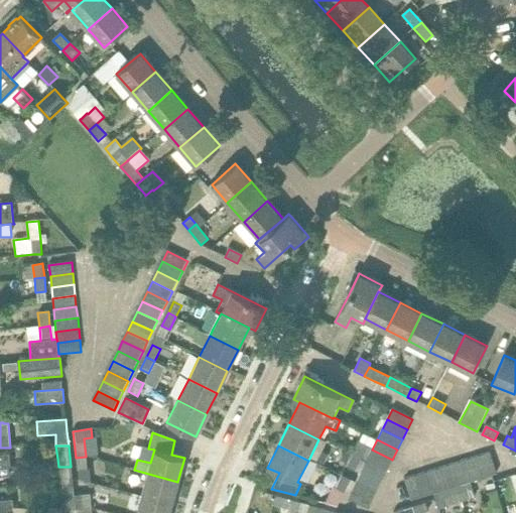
[(370,453),(356,445),(345,467),(355,472),(355,471),(360,473),(362,470),(367,460),(370,453)]
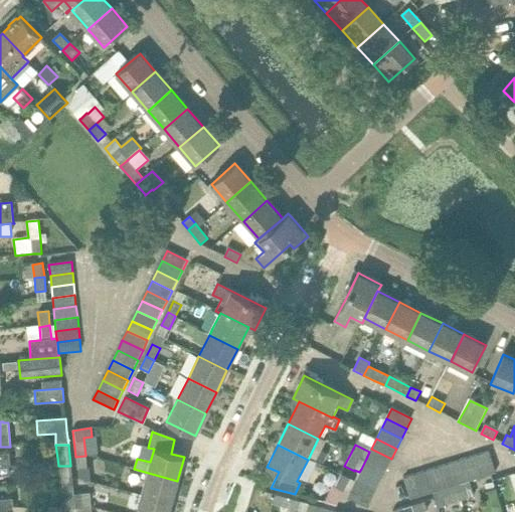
[(391,459),(371,449),(369,452),(366,459),(386,469),(391,459)]
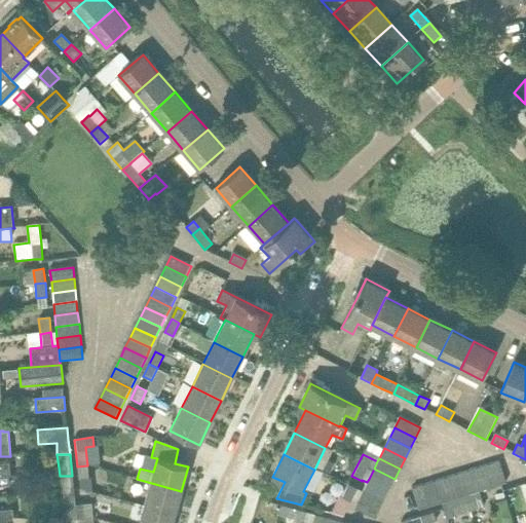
[(495,487),(501,485),(505,484),(499,461),(488,465),(495,487)]
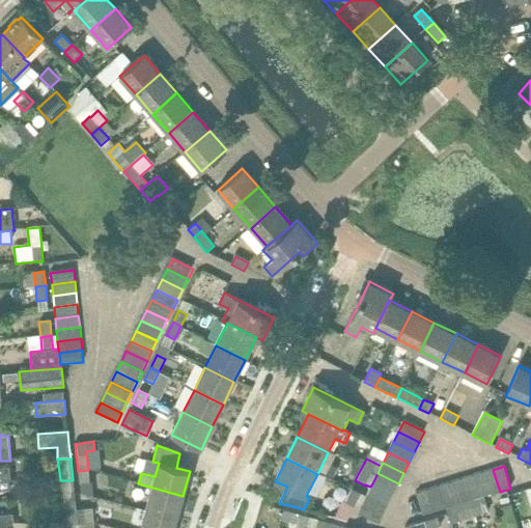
[(88,470),(78,471),(80,485),(81,494),(86,495),(91,497),(92,498),(93,498),(92,484),(90,484),(88,470)]
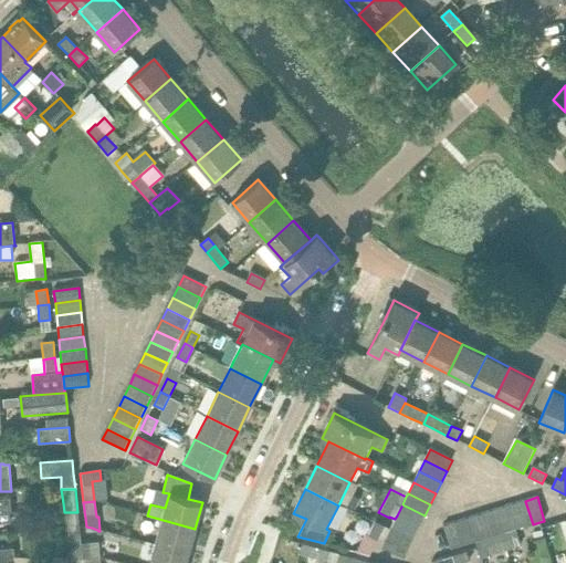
[(525,501),(514,504),(521,528),(533,524),(525,501)]
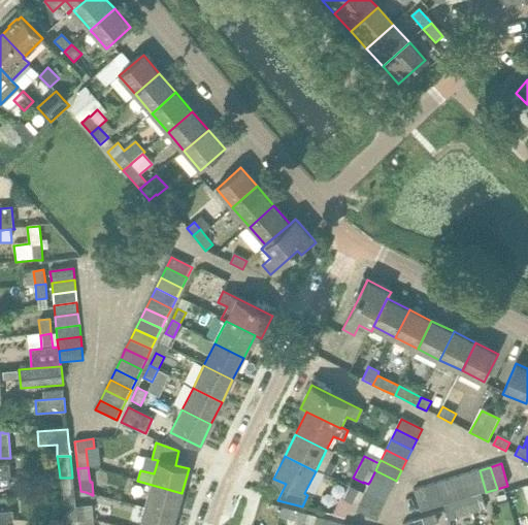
[(396,481),(375,470),(370,481),(391,491),(396,481)]
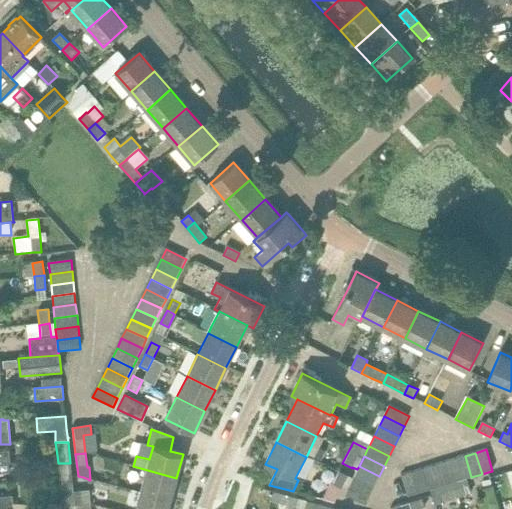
[(465,456),(454,459),(460,481),(466,479),(471,477),(465,456)]
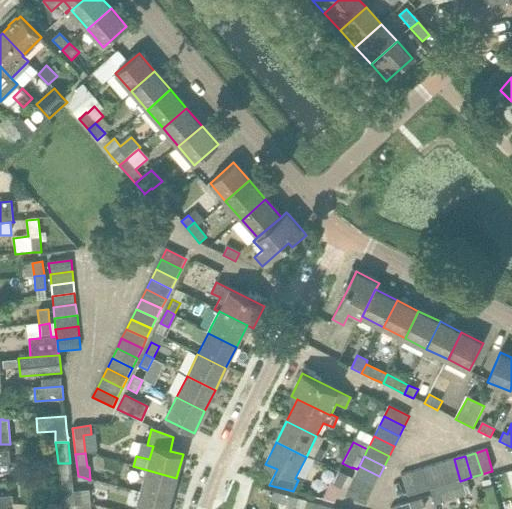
[(454,459),(443,463),(450,484),(453,483),(460,481),(454,459)]
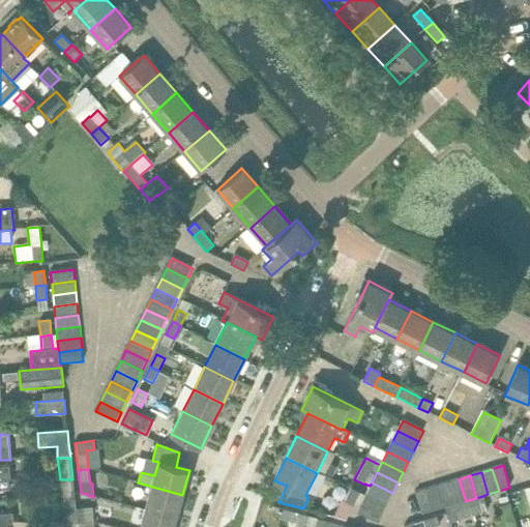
[(72,479),(60,479),(62,502),(76,502),(72,479)]
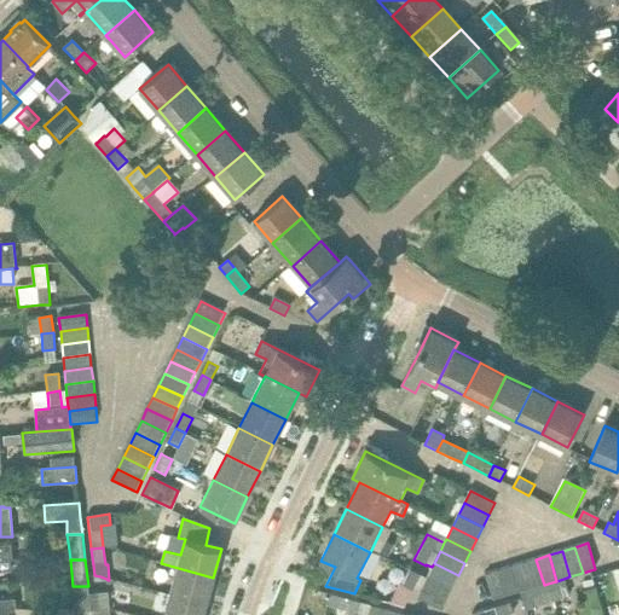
[(536,560),(524,563),(531,589),(544,585),(536,560)]
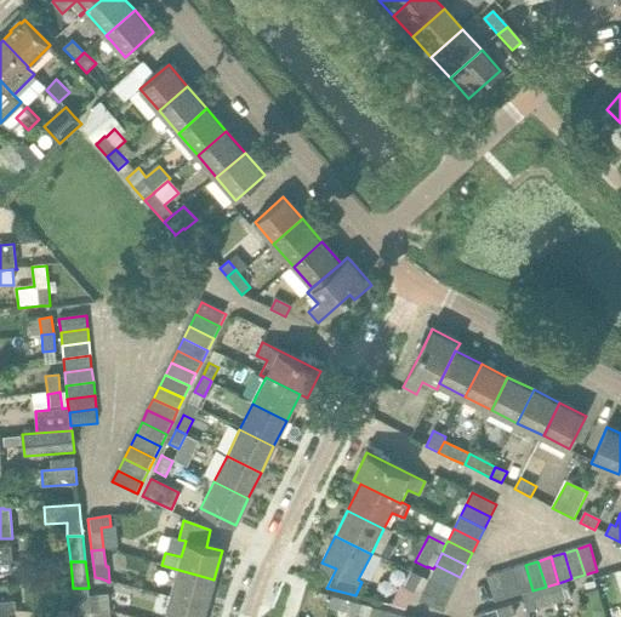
[(206,607),(214,580),(161,565),(177,570),(170,598),(206,607)]
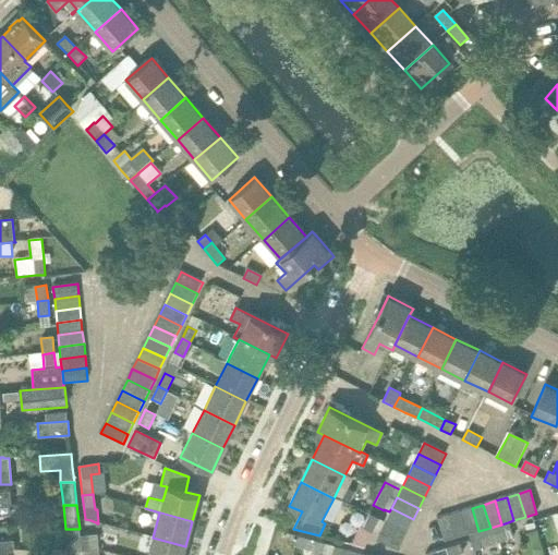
[(413,519),(391,508),(386,519),(408,530),(413,519)]
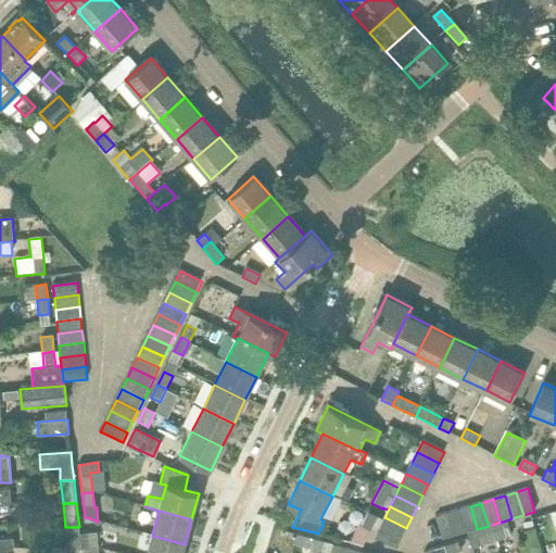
[(470,506),(458,510),(466,532),(477,529),(470,506)]
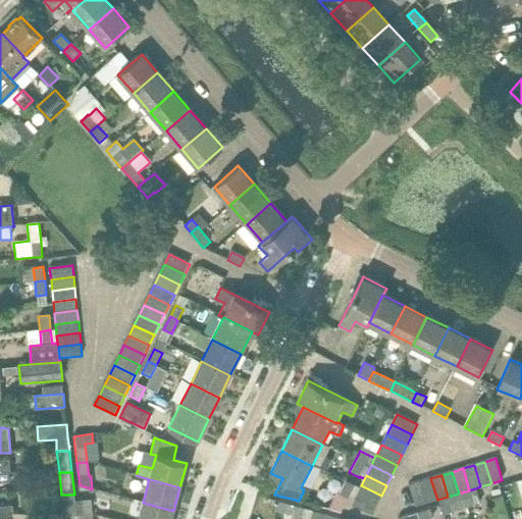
[(430,478),(419,481),(426,504),(437,500),(430,478)]
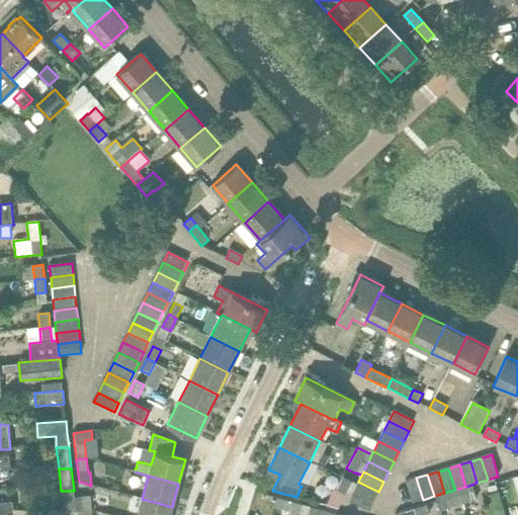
[(336,490),(346,494),(351,482),(342,478),(336,490)]
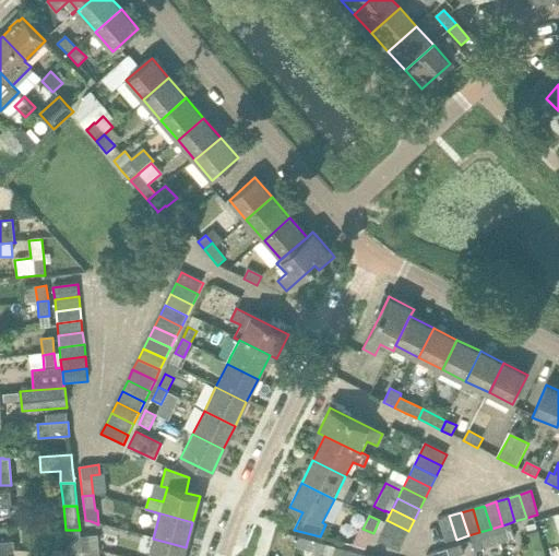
[(449,516),(438,520),(444,543),(456,540),(449,516)]
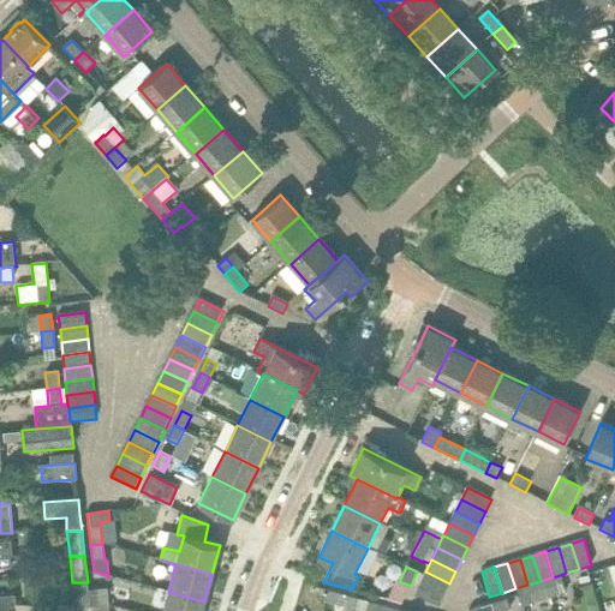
[(449,583),(425,571),(419,583),(443,594),(449,583)]
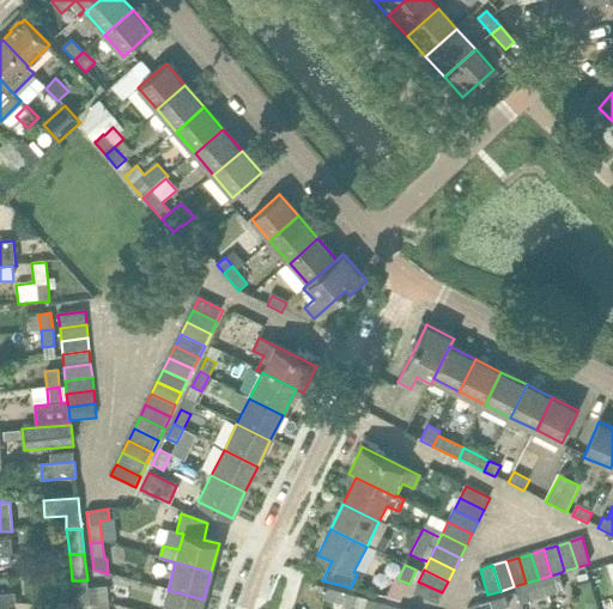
[(558,573),(551,576),(542,578),(548,596),(564,591),(558,573)]
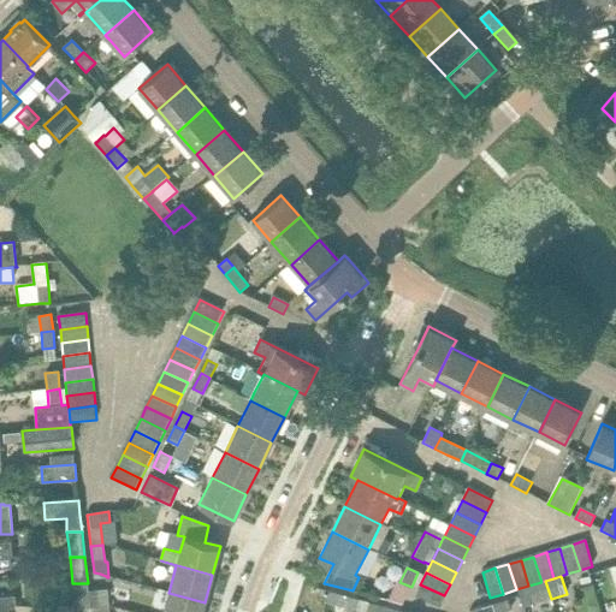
[(545,581),(542,582),(528,586),(516,589),(522,608),(551,599),(545,581)]
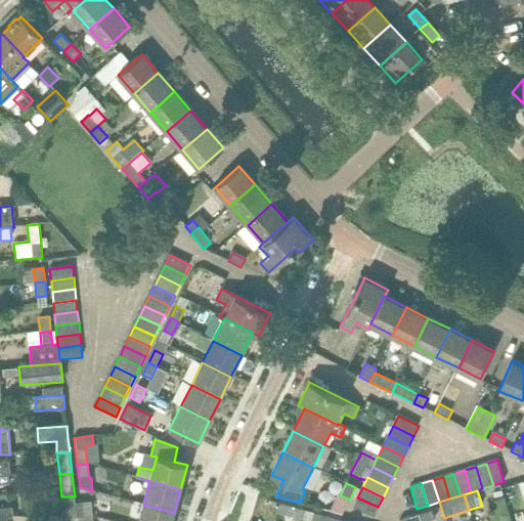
[(75,496),(61,496),(63,517),(77,517),(75,504),(75,496)]
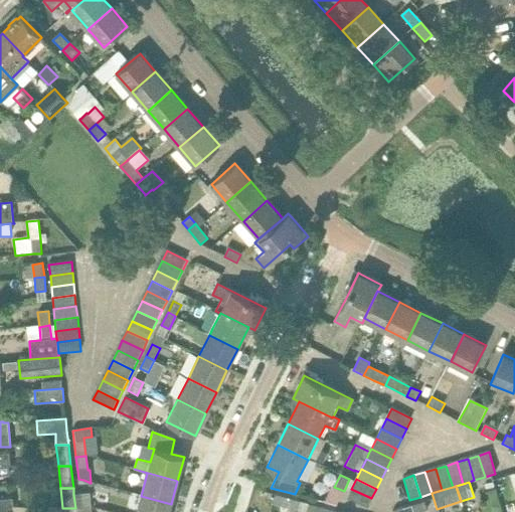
[(371,498),(351,489),(346,499),(366,509),(371,498)]
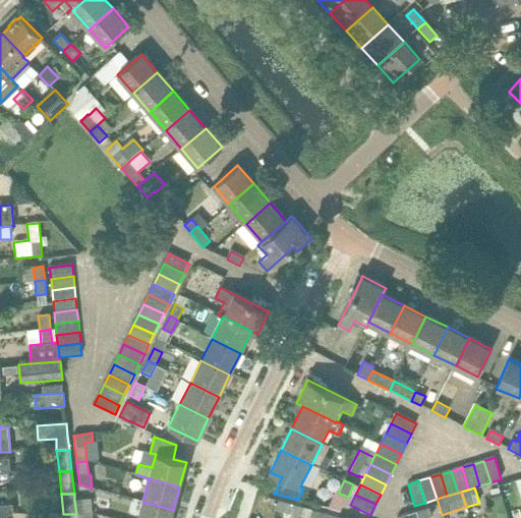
[(76,516),(93,514),(91,499),(74,501),(76,514),(76,516)]
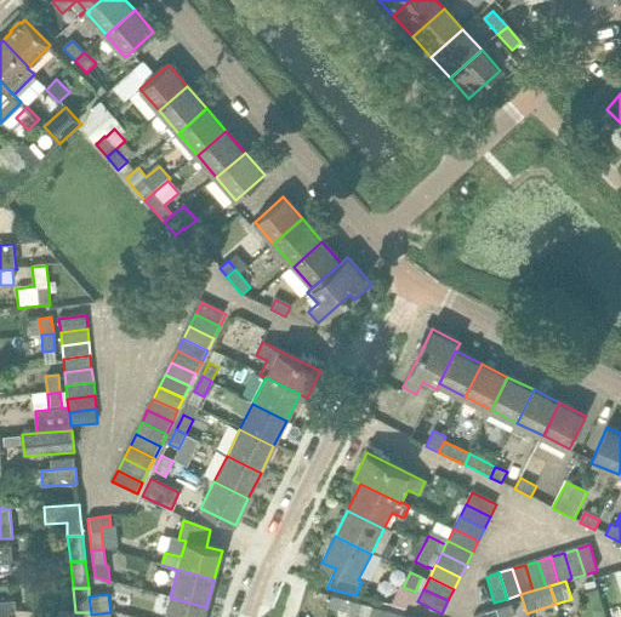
[(346,612),(348,601),(332,596),(329,607),(346,612)]
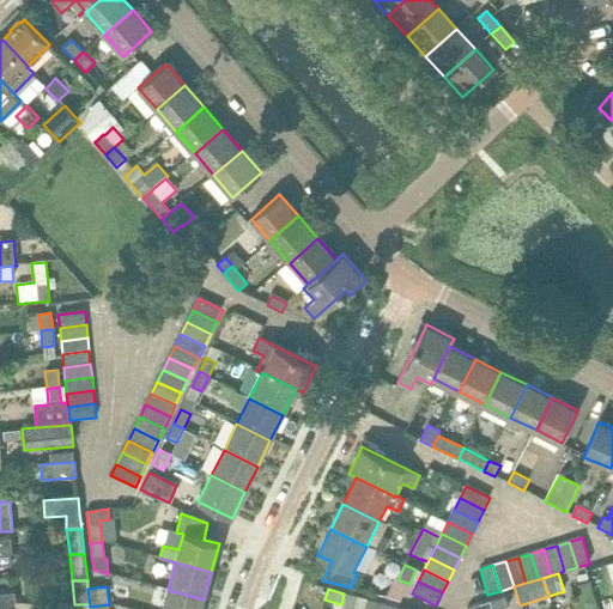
[(201,608),(204,600),(168,590),(162,608),(201,608)]
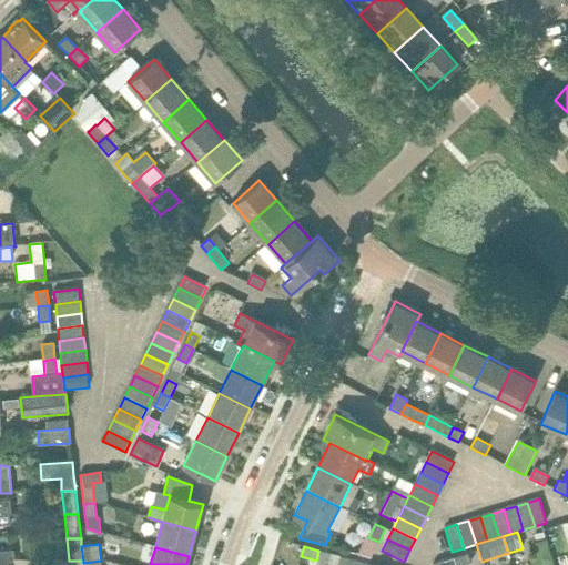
[(0,561),(13,560),(12,551),(0,552),(0,561)]
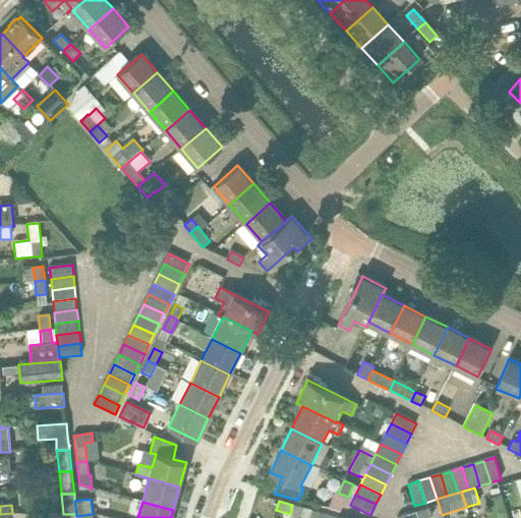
[(432,517),(429,508),(416,512),(418,517),(432,517)]
